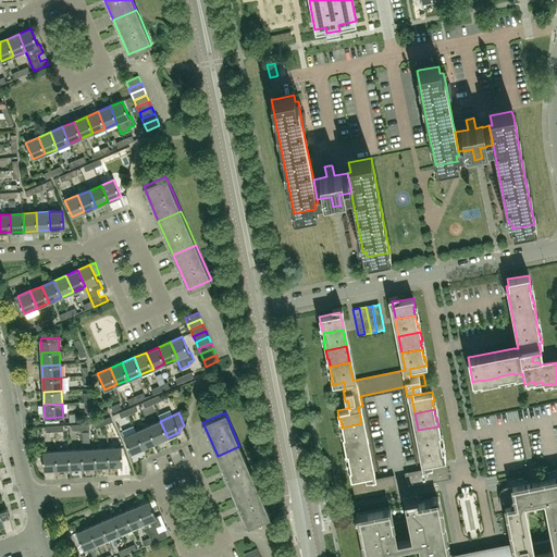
[(168,437),(160,421),(148,426),(156,443),(168,437)]
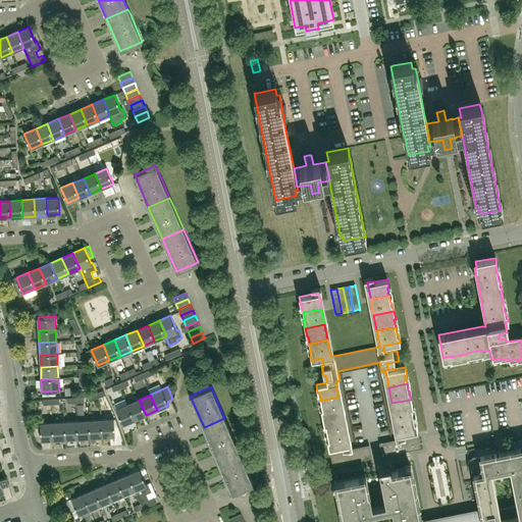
[(342,413),(338,397),(320,401),(322,408),(321,408),(322,416),(342,413)]
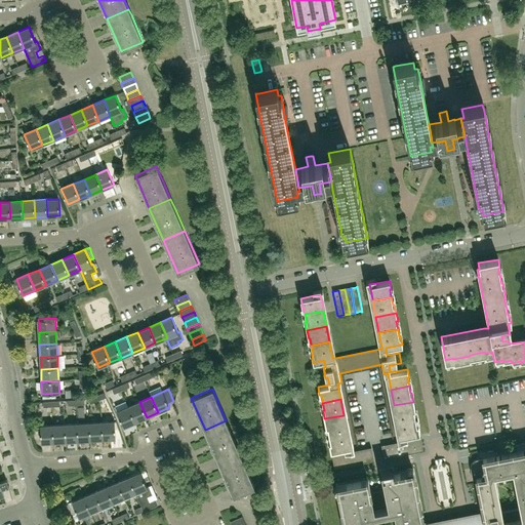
[(128,406),(135,421),(147,417),(139,402),(128,406)]
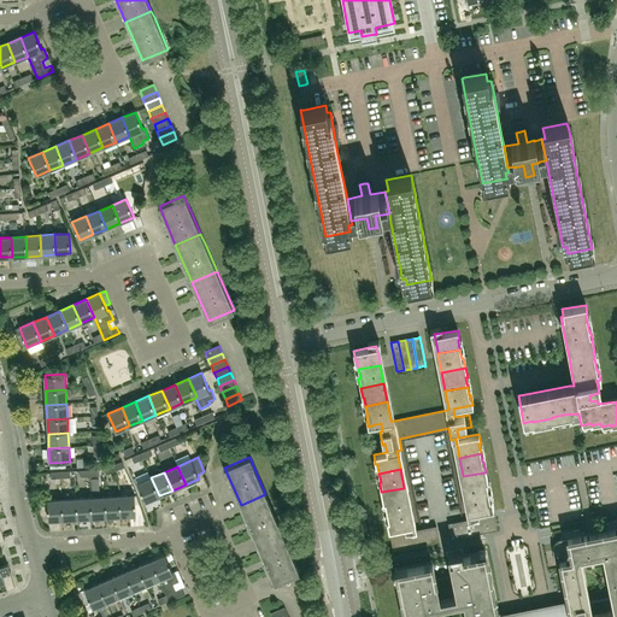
[(488,491),(486,481),(488,481),(486,472),(463,476),(466,495),(488,491)]
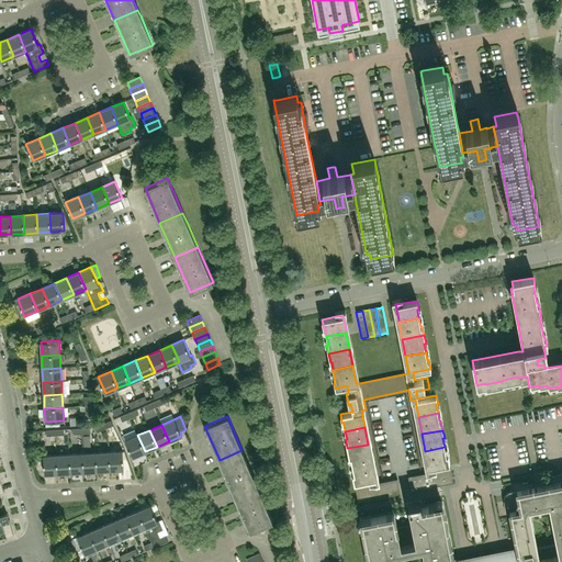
[(145,451),(137,435),(125,440),(132,457),(145,451)]
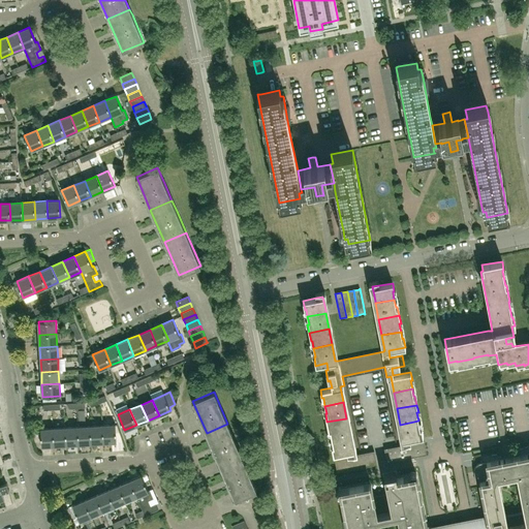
[(349,434),(346,418),(327,422),(329,430),(330,430),(331,438),(349,434)]
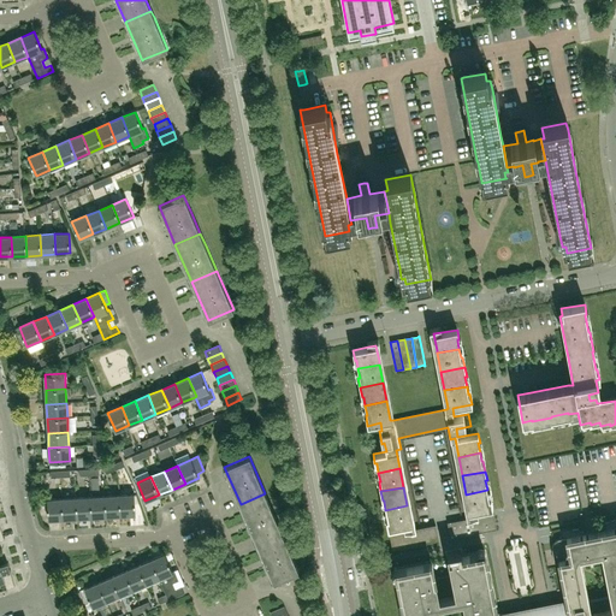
[(492,508),(491,497),(489,497),(487,490),(466,495),(468,510),(469,513),(479,510),(492,508)]
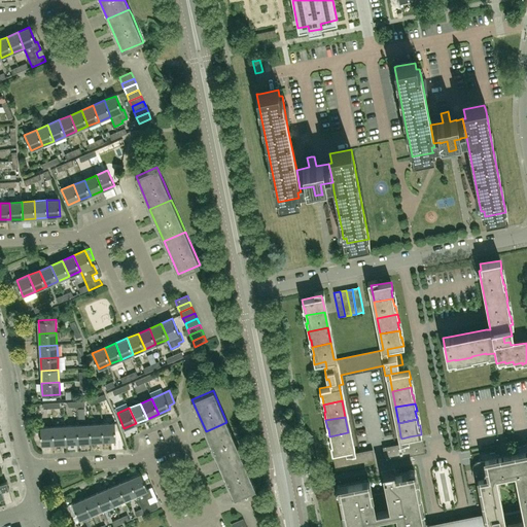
[(116,440),(114,422),(102,423),(103,436),(103,441),(116,440)]
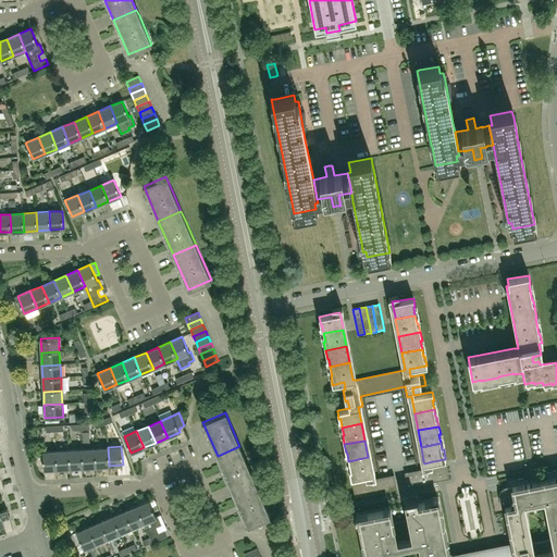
[(255,481),(246,460),(239,446),(218,456),(232,491),(255,481)]
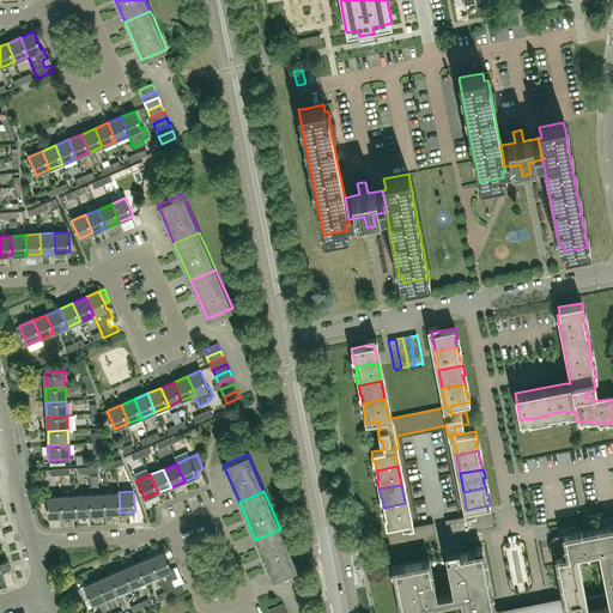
[(120,508),(119,492),(104,493),(105,508),(105,514),(120,513),(120,508)]
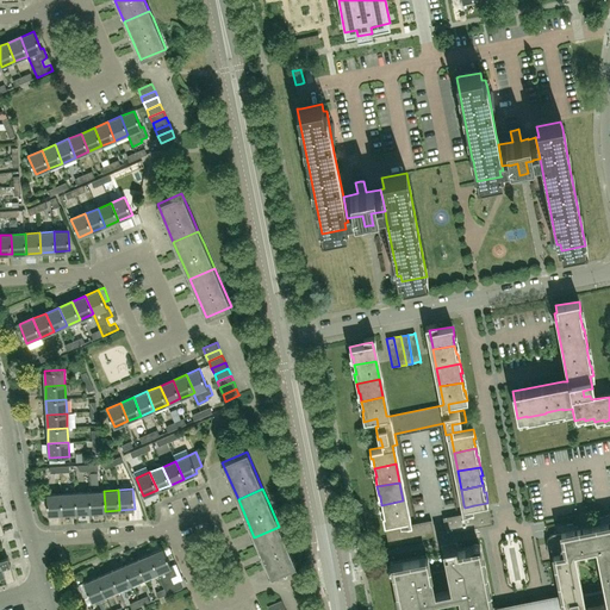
[(91,511),(105,511),(105,505),(104,491),(89,492),(91,505),(91,511)]
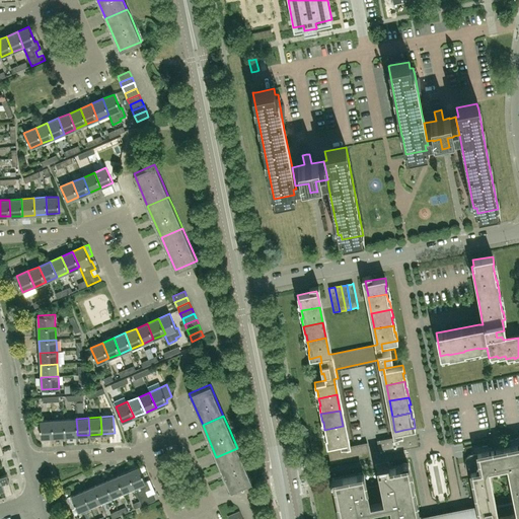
[(65,430),(64,419),(52,420),(53,430),(53,437),(65,436),(65,430)]
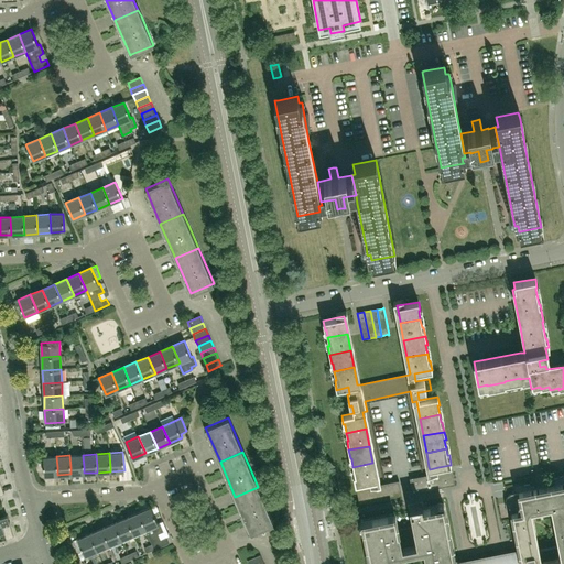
[(84,467),(83,455),(69,455),(71,467),(71,474),(84,473),(84,467)]
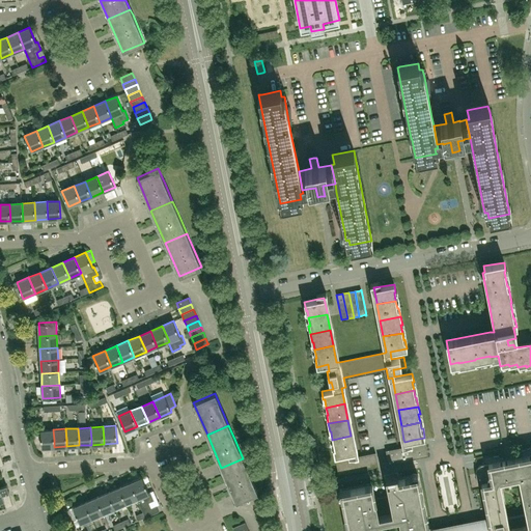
[(54,440),(53,429),(40,430),(42,448),(54,447),(54,440)]
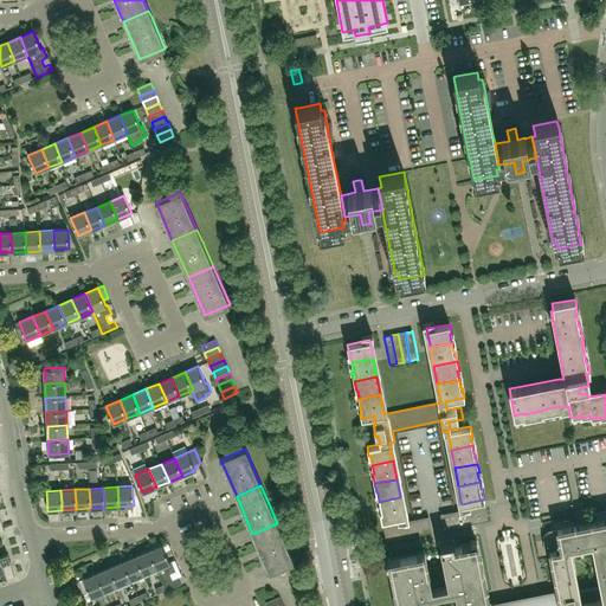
[(405,516),(401,502),(400,497),(379,502),(381,509),(380,510),(381,521),(405,516)]
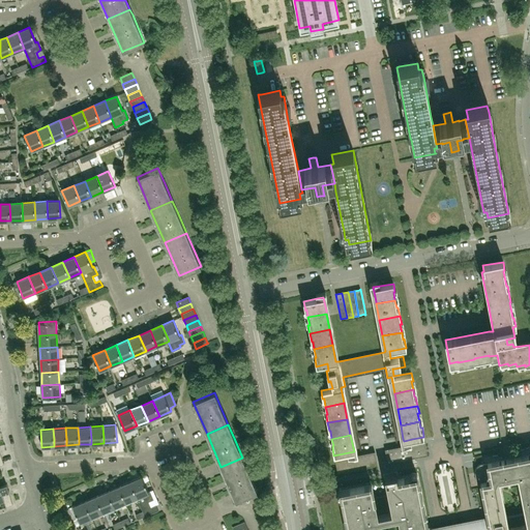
[(428,454),(424,441),(385,449),(387,463),(428,454)]
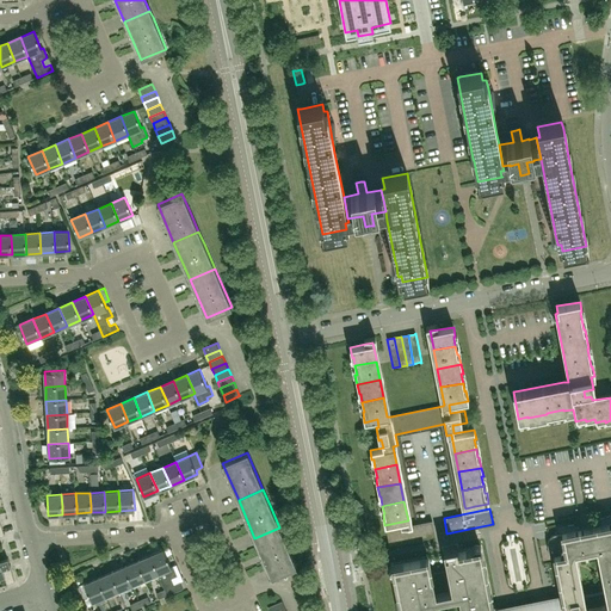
[(389,568),(389,569),(389,571),(390,571),(390,572),(392,572),(392,573),(393,573),(394,573),(395,580),(401,610),(610,610),(610,517),(610,516),(610,514),(606,516),(605,517),(603,518),(600,519),(599,520),(596,523),(593,524),(592,525),(579,528),(575,526),(573,526),(572,525),(569,525),(567,525),(563,525),(562,525),(560,525),(559,525),(556,525),(556,526),(557,532),(559,534),(555,534),(555,535),(554,535),(553,535),(551,536),(550,536),(550,537),(549,537),(549,538),(548,539),(548,541),(548,542),(548,543),(547,543),(547,544),(548,544),(548,545),(548,547),(550,557),(554,556),(562,600),(507,610),(493,610),(481,547),(481,545),(480,545),(480,544),(479,544),(477,544),(477,543),(476,543),(475,543),(475,544),(474,544),(474,545),(473,545),(473,547),(473,548),(466,550),(466,549),(457,551),(456,545),(449,547),(444,548),(445,554),(444,554),(444,555),(445,555),(448,569),(431,573),(429,557),(393,565),(392,565),(390,565),(390,566),(389,566),(389,567),(389,568)]
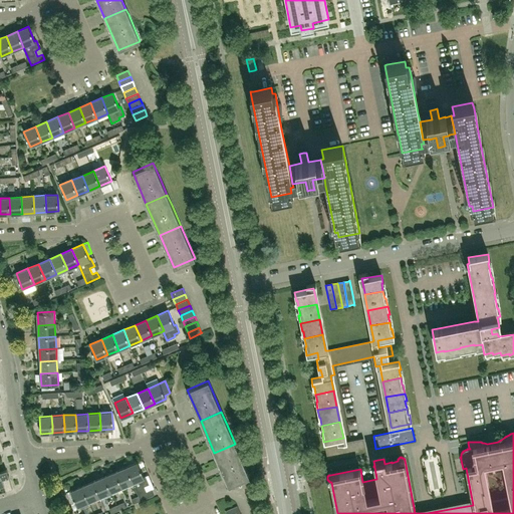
[(363,438),(324,445),(327,458),(365,451),(363,438)]
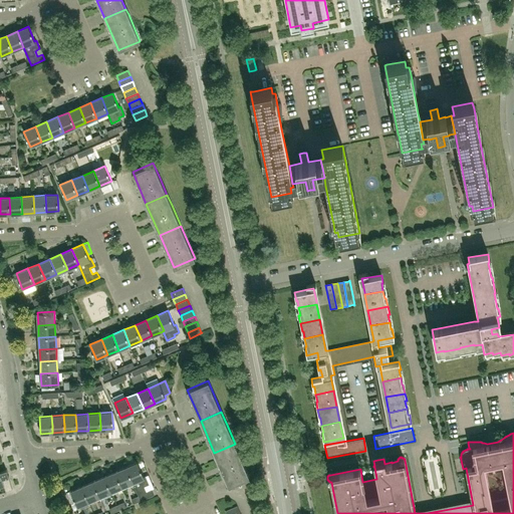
[(238,451),(235,444),(214,453),(228,486),(234,483),(242,480),(249,477),(238,451)]
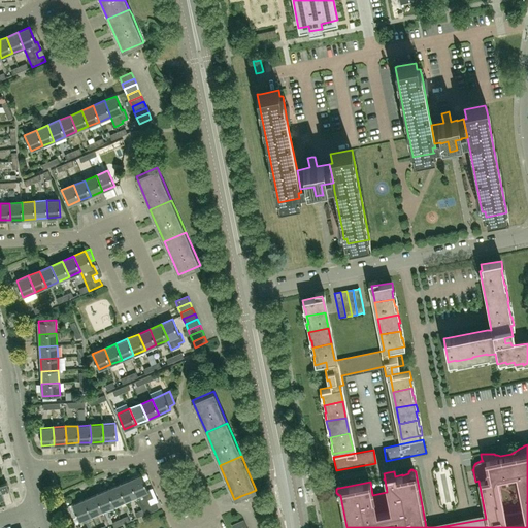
[(153,498),(150,490),(147,490),(141,475),(130,481),(136,496),(142,509),(144,515),(158,508),(155,503),(150,505),(147,500),(153,498)]
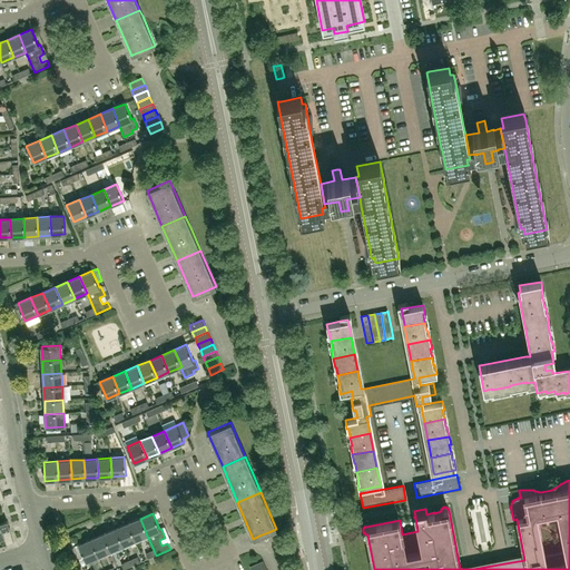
[(147,536),(140,519),(127,524),(135,540),(147,536)]
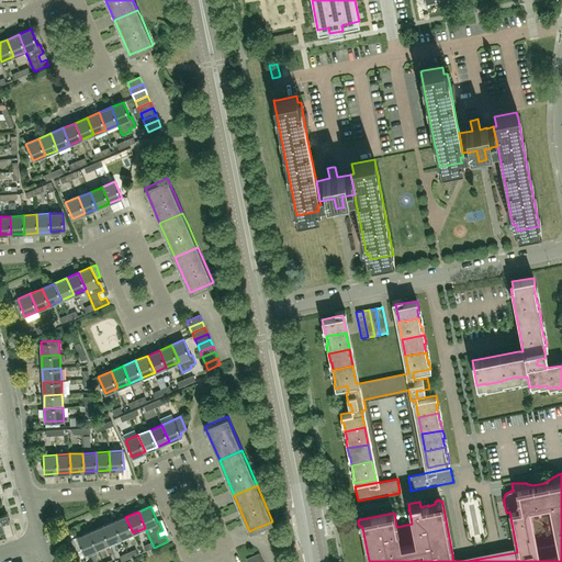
[(13,536),(7,514),(0,516),(0,515),(0,531),(4,531),(7,538),(13,536)]
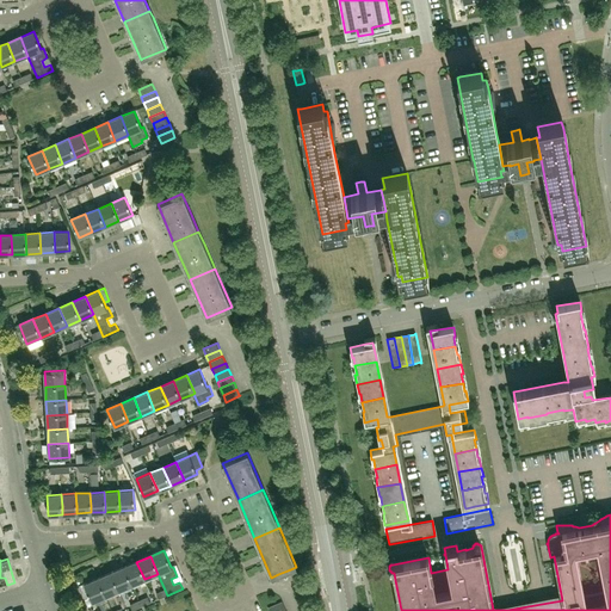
[(131,585),(144,579),(136,562),(123,567),(131,585)]
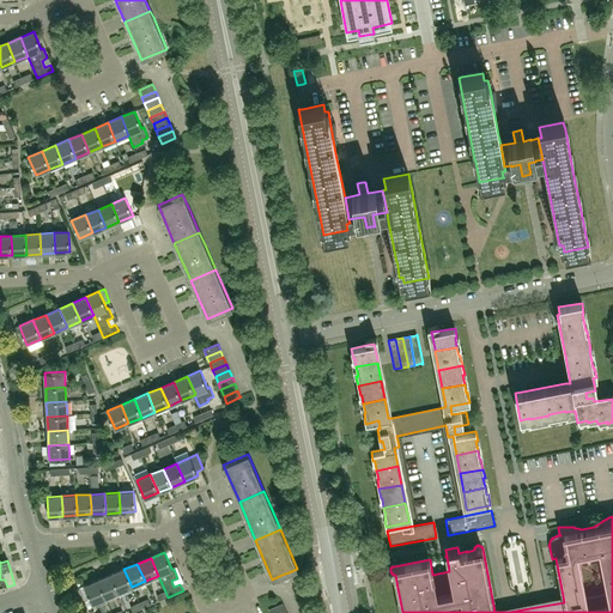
[(110,575),(119,593),(132,587),(123,569),(110,575)]
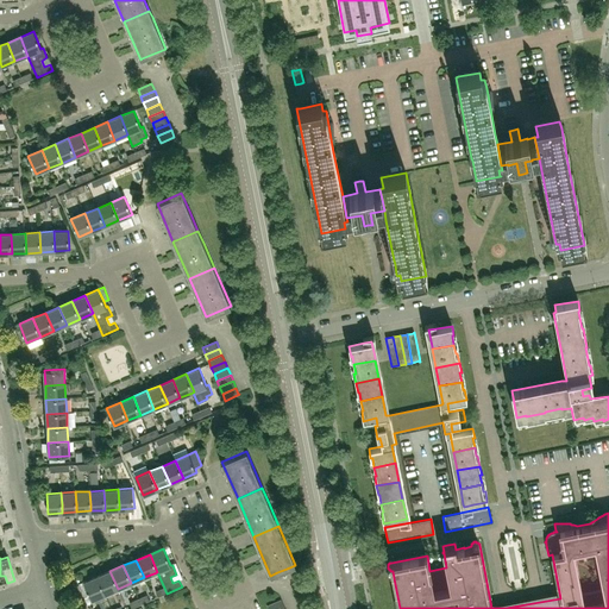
[(118,589),(110,571),(96,577),(105,595),(118,589)]
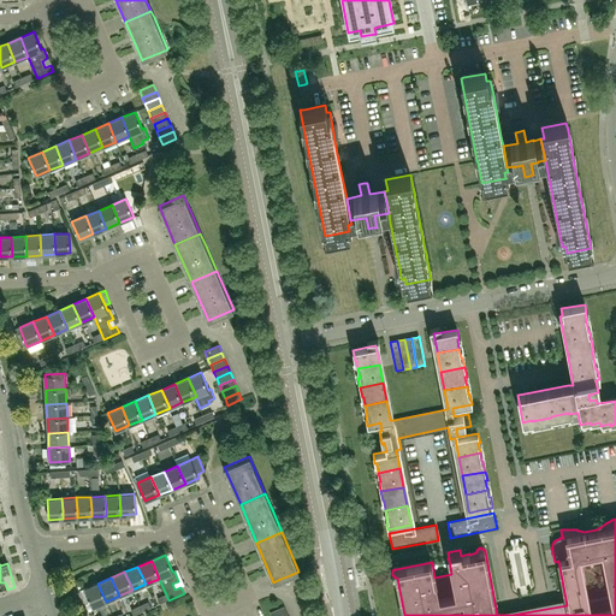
[(106,602),(98,584),(84,590),(93,608),(106,602)]
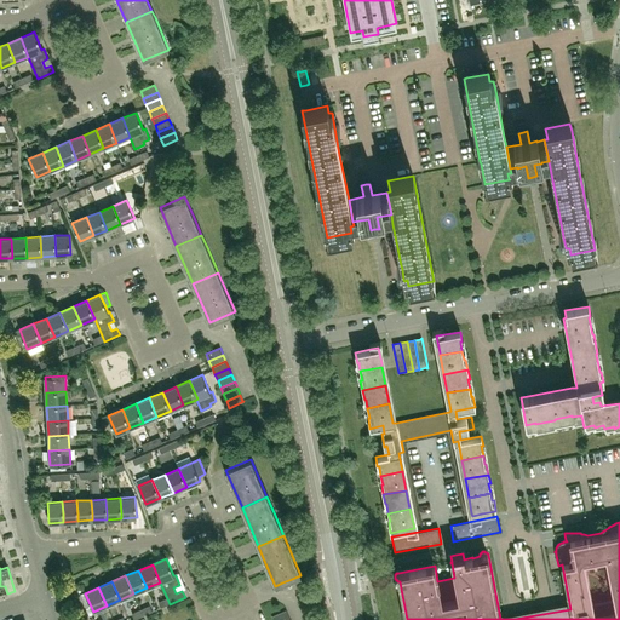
All buildings are outlined.
